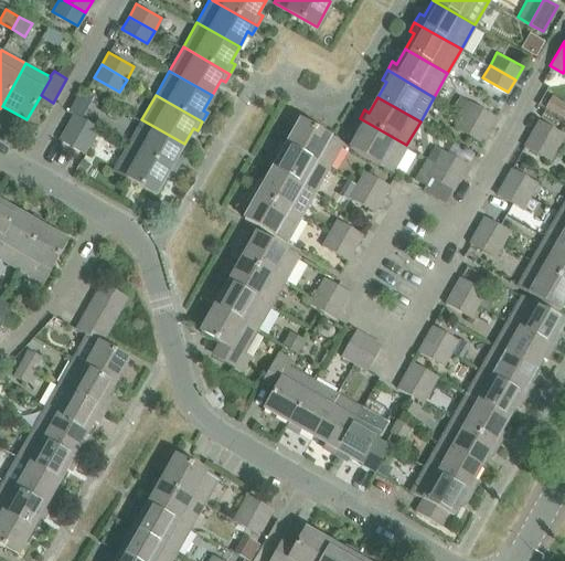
[(469,101),(462,113),(488,128),(496,115),(469,101)]
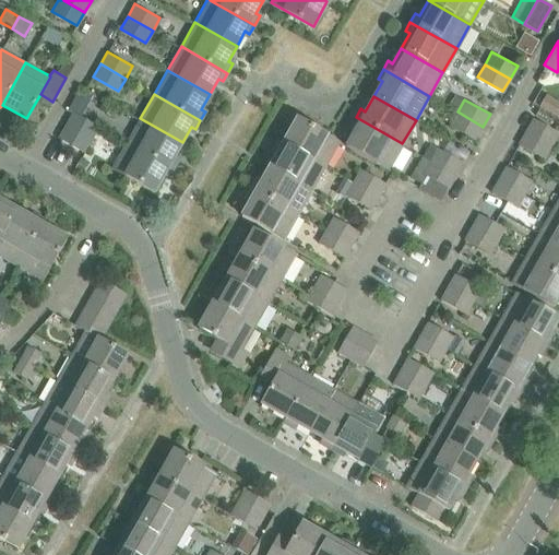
[(59,137),(71,144),(85,119),(73,111),(59,137)]
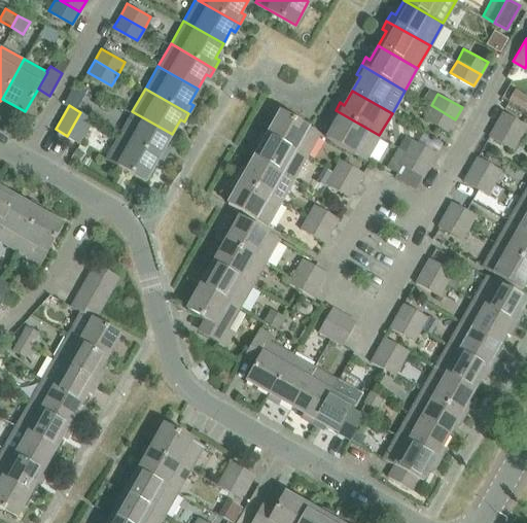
[(455,119),(431,105),(424,117),(448,131),(455,119)]
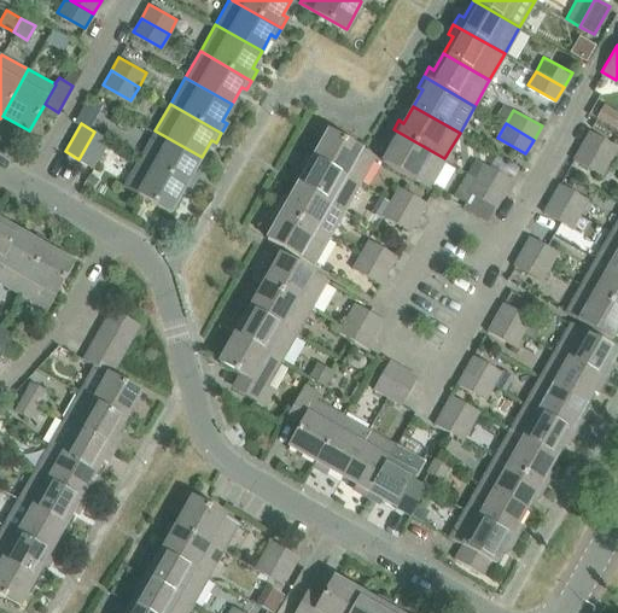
[(328,128),(313,156),(359,182),(374,155),(328,128)]
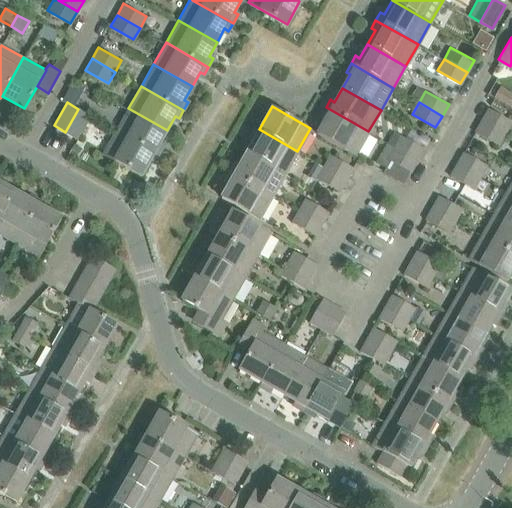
[(368,131),(326,107),(321,116),(325,118),(317,132),(355,154),(368,131)]
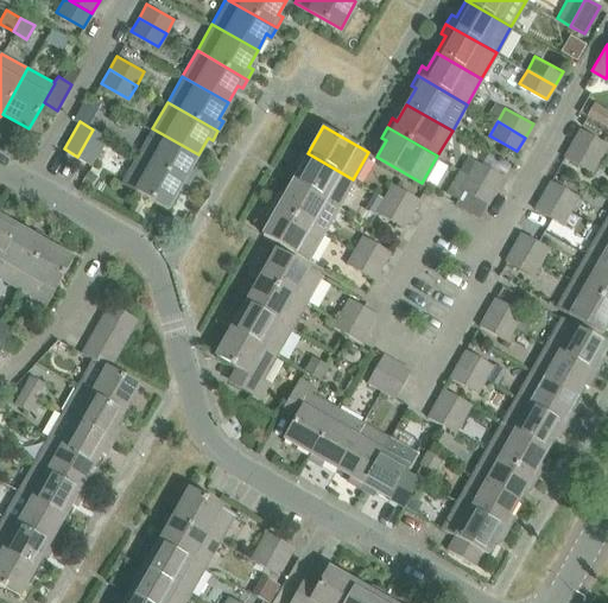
[(198,154),(152,128),(138,154),(183,181),(188,183),(194,173),(189,171),(198,154)]
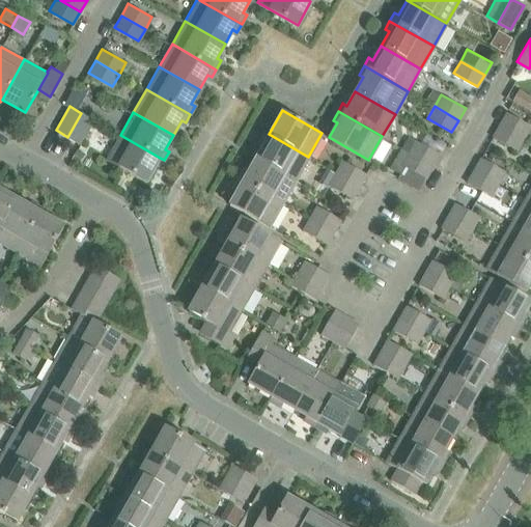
[(81,113),(67,137),(80,143),(93,119),(81,113)]
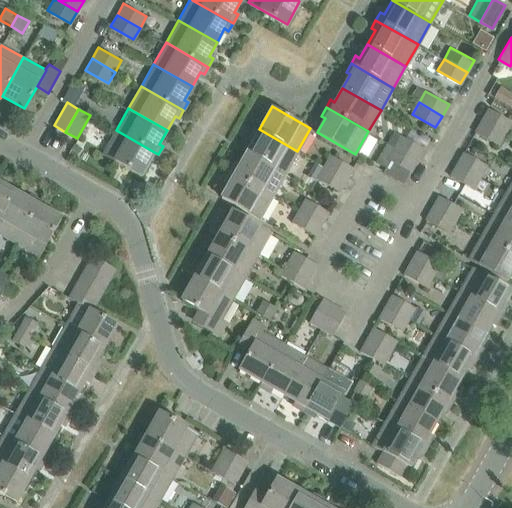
[(487,110),(480,121),(503,134),(510,123),(487,110)]
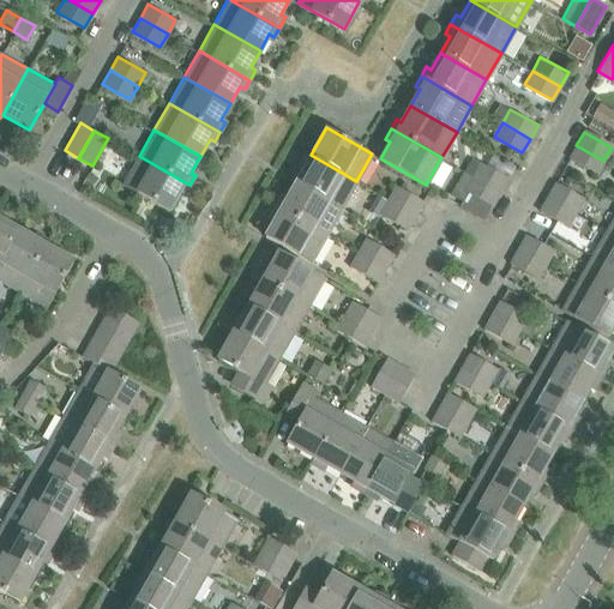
[(603,161),(576,145),(569,160),(596,175),(603,161)]
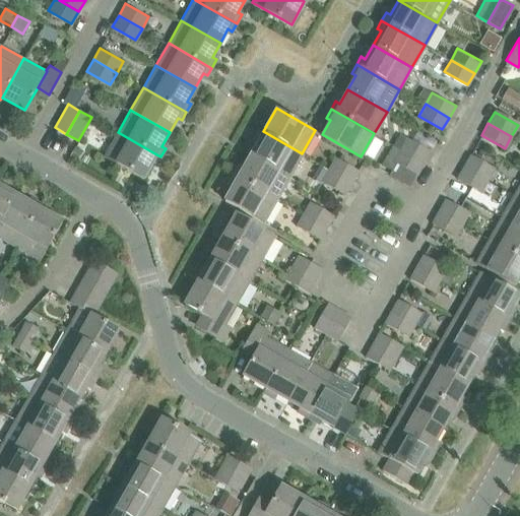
[(258,139),(250,153),(289,176),(302,153),(263,131),(259,129),(254,137),(258,139)]
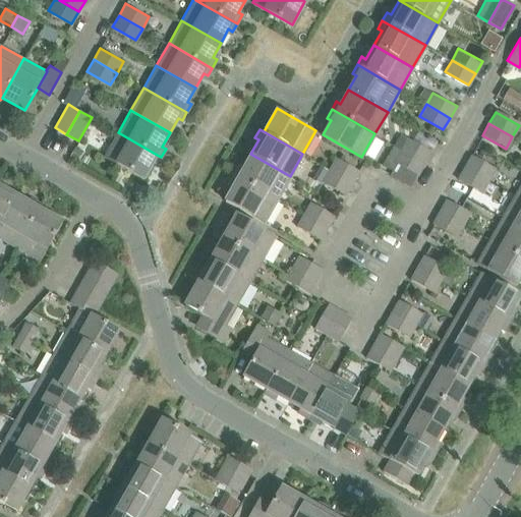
[(157,155),(118,132),(105,156),(143,178),(157,155)]
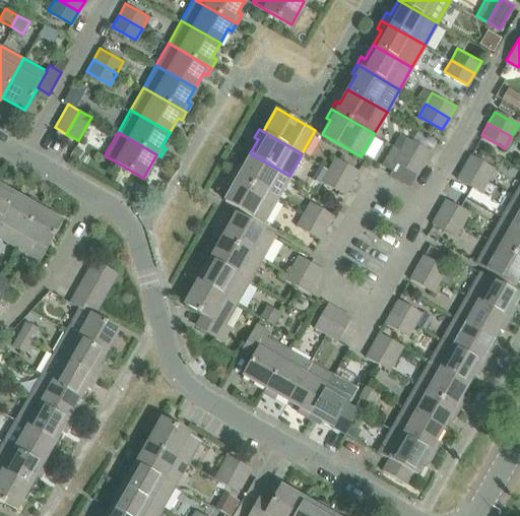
[(407,136),(400,148),(424,162),(431,150),(407,136)]
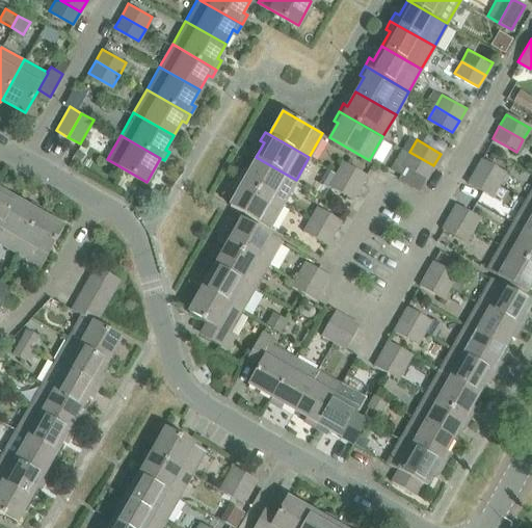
[(433,165),(409,152),(402,164),(426,178),(433,165)]
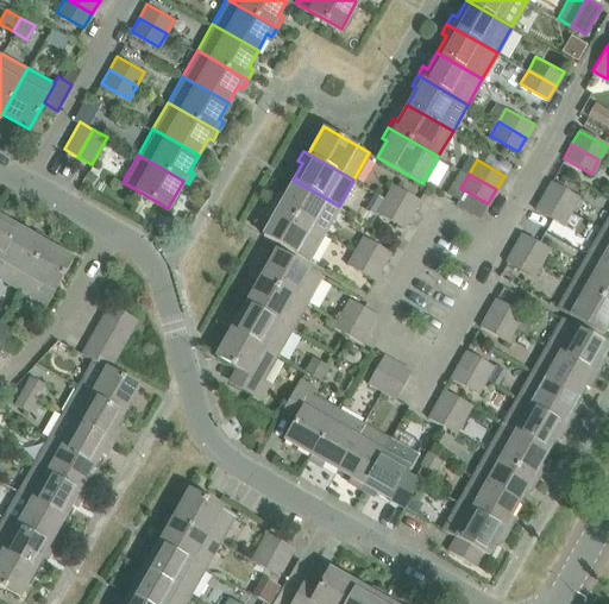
[(280,194),(274,203),(324,232),(339,206),(293,180),(284,196),(280,194)]
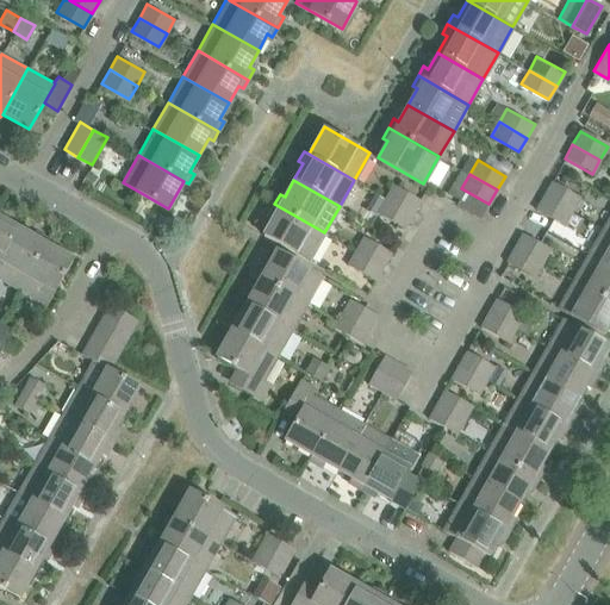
[(551,182),(542,197),(571,212),(578,198),(551,182)]
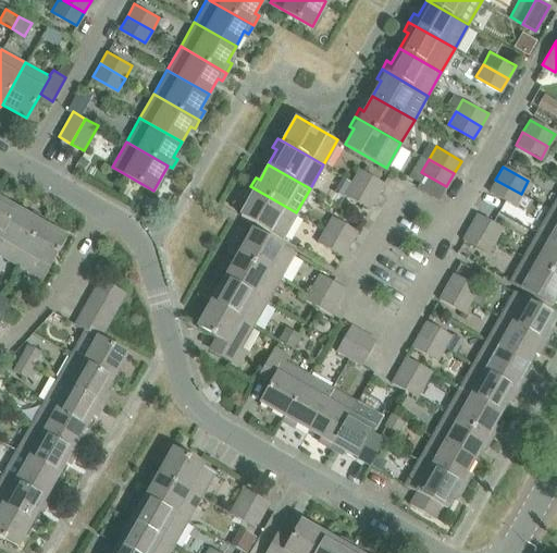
[(359,168),(351,180),(378,195),(384,182),(359,168)]
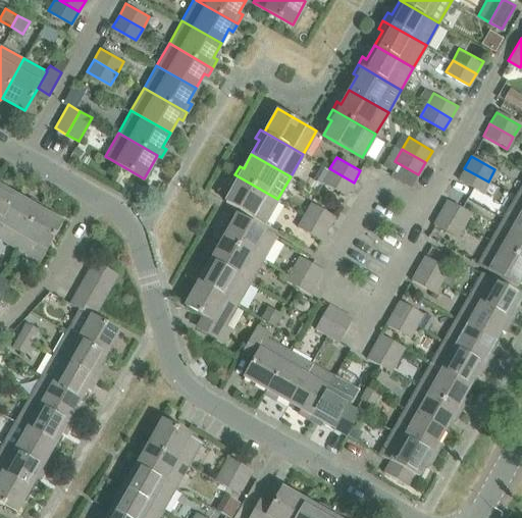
[(354,183),(329,168),(323,180),(347,194),(354,183)]
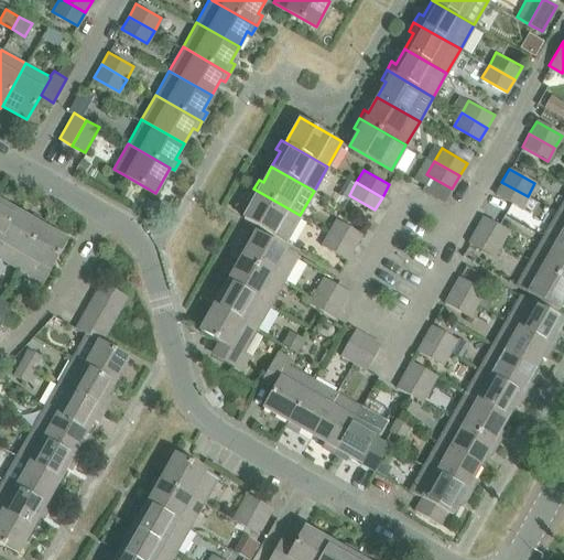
[(528,196),(501,182),(495,195),(520,210),(528,196)]
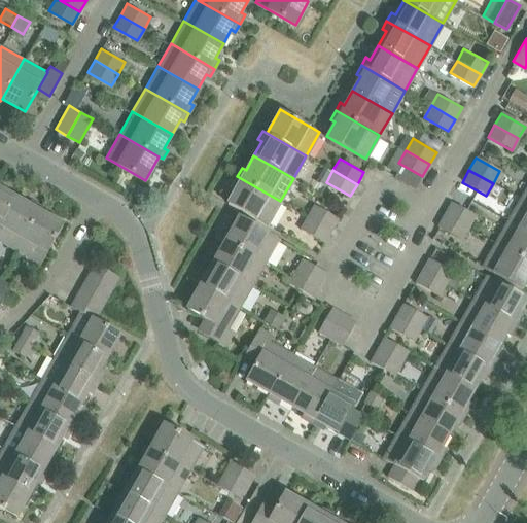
[(280,201),(237,176),(232,184),(236,186),(227,202),(267,224),(280,201)]
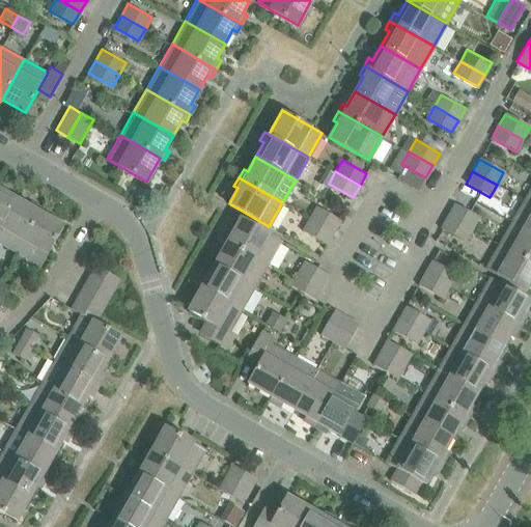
[(0,227),(17,198),(0,188),(0,227)]
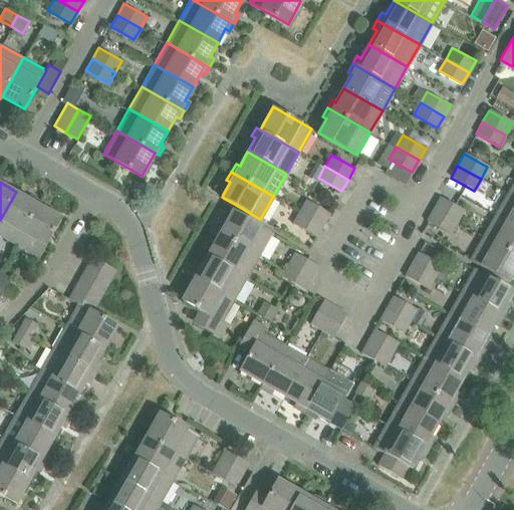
[(495,213),(513,224),(513,195),(508,191),(495,213)]
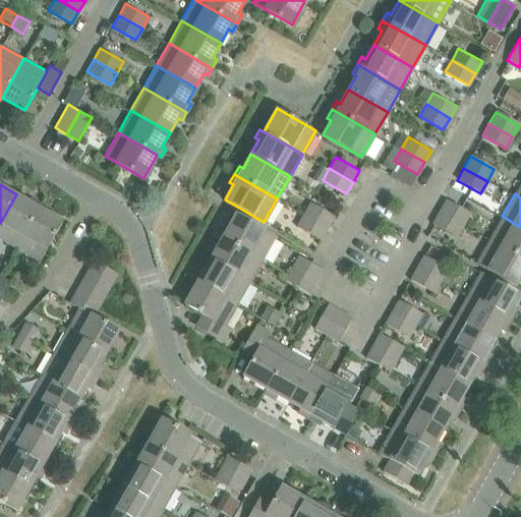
[(0,223),(0,236),(17,246),(39,207),(16,194),(0,223)]
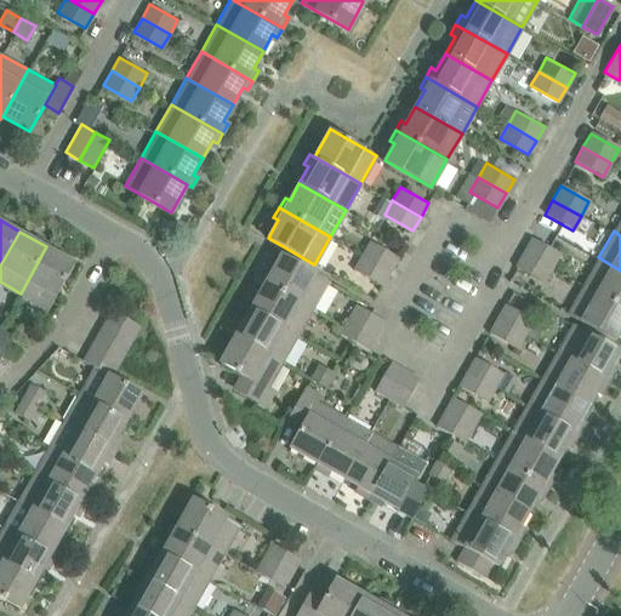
[(530,239),(523,254),(551,269),(558,255),(530,239)]
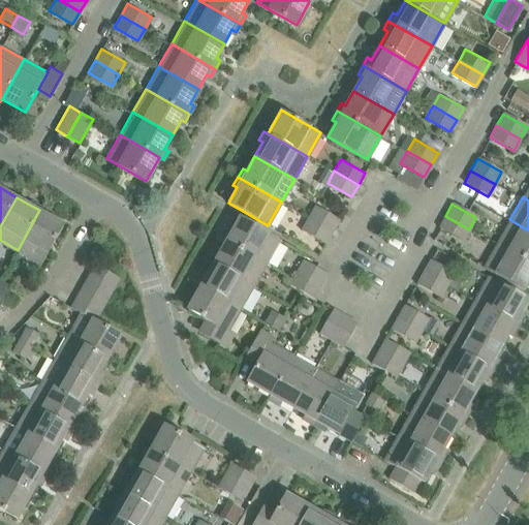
[(315,205),(308,216),(332,229),(339,218),(315,205)]
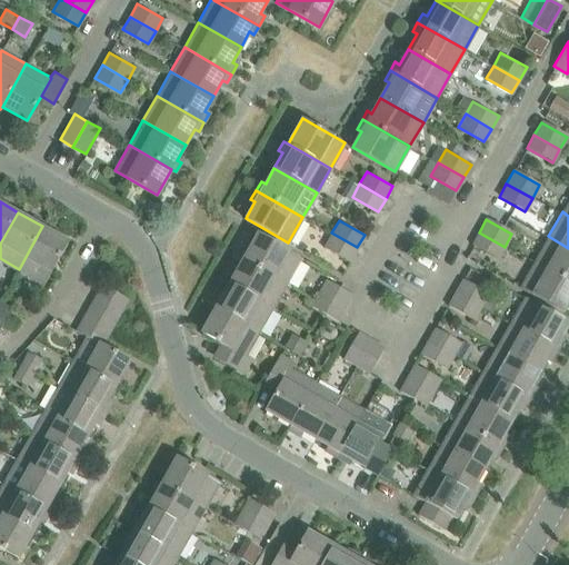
[(42,226),(19,269),(43,283),(68,240),(42,226)]
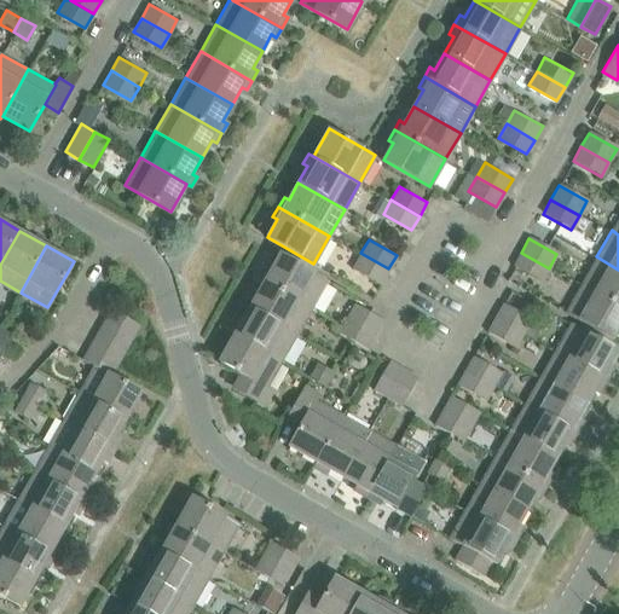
[(265,267),(260,277),(311,306),(327,278),(281,253),(270,270),(265,267)]
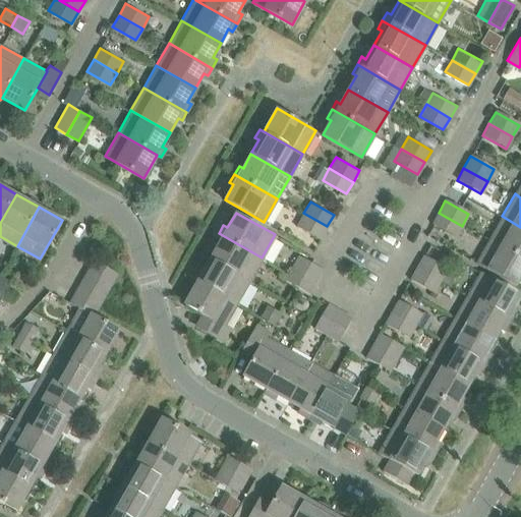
[(327,226),(303,213),(297,225),(321,238),(327,226)]
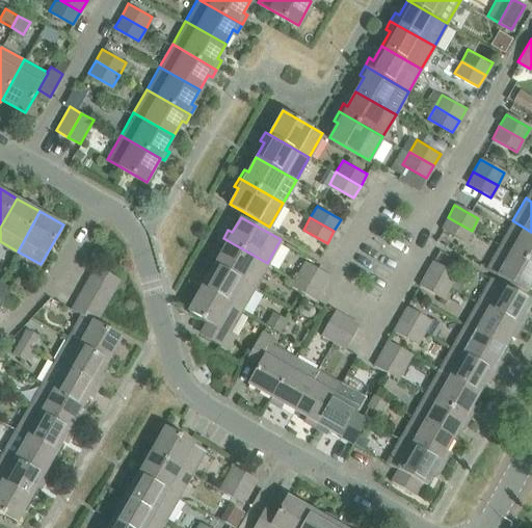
[(472,231),(448,217),(441,229),(464,243),(472,231)]
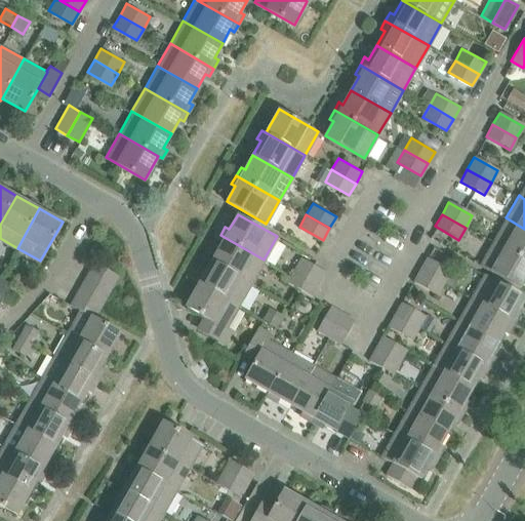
[(524,229),(506,217),(493,240),(524,258),(524,229)]
